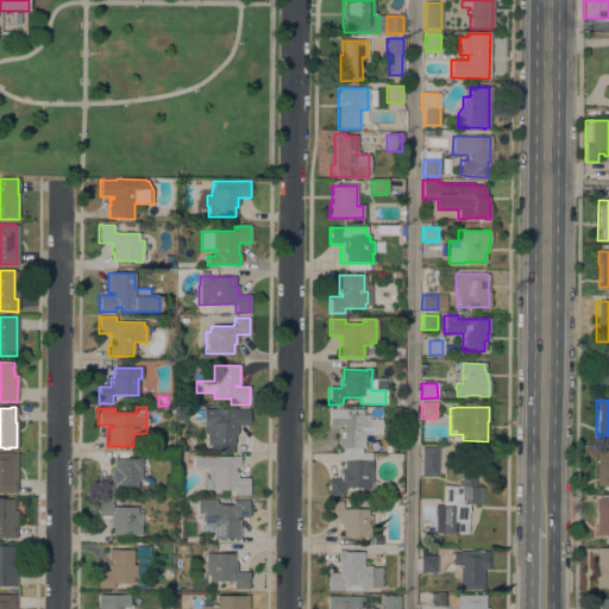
[(249,409),(249,426),(237,426),(237,434),(233,435),(233,445),(206,445),(206,435),(202,435),(202,409),(249,409)]
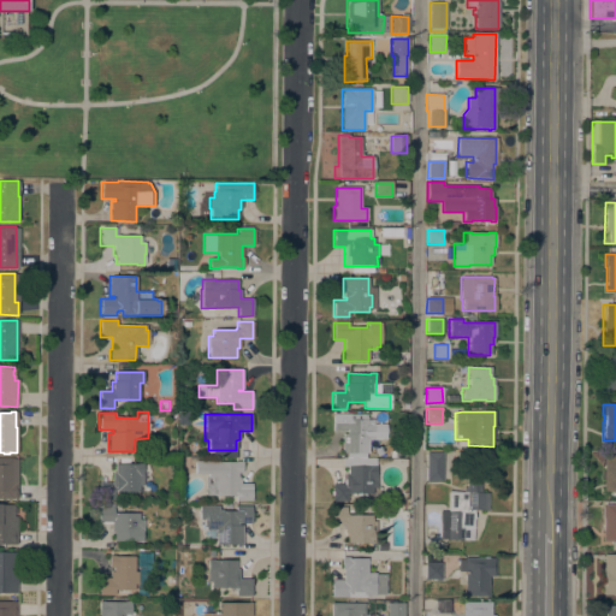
[(365,458),(345,458),(345,454),(342,454),(342,434),(347,434),(347,432),(332,432),(332,415),(366,415),(366,420),(372,420),(372,425),(385,425),(385,438),(368,438),(368,454),(365,454),(365,458)]
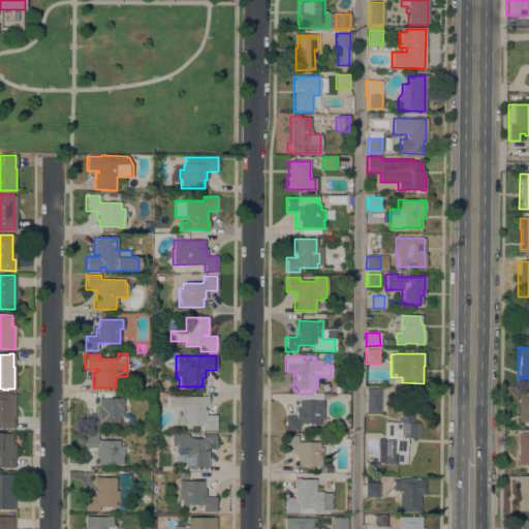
[(379,414),(365,414),(366,389),(379,389),(379,414)]
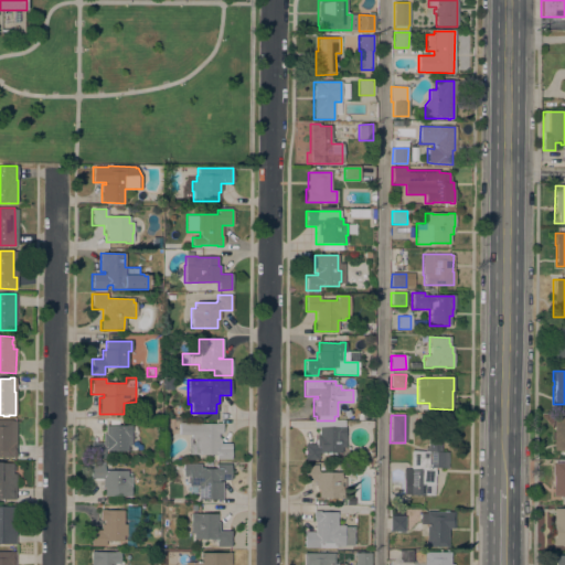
[(564,417),(564,455),(560,455),(560,451),(553,451),(553,440),(552,440),(552,433),(553,433),(553,427),(552,427),(552,422),(553,422),(553,417),(564,417)]
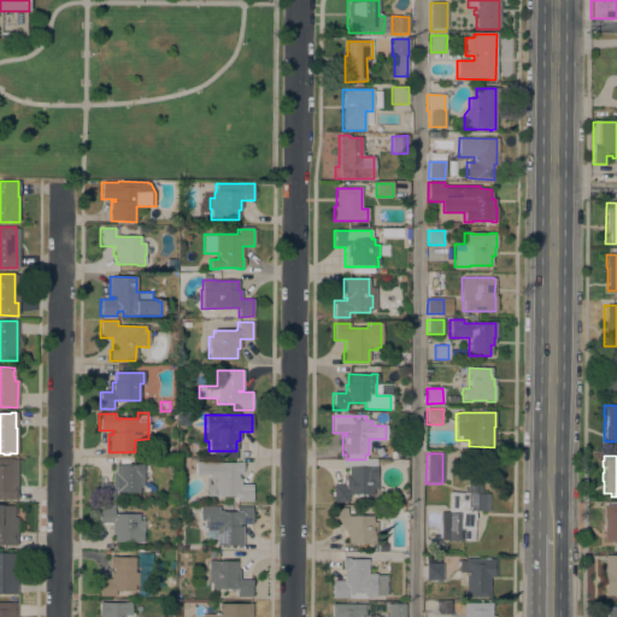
[(17,500),(0,500),(0,459),(12,459),(12,460),(17,460),(17,500)]
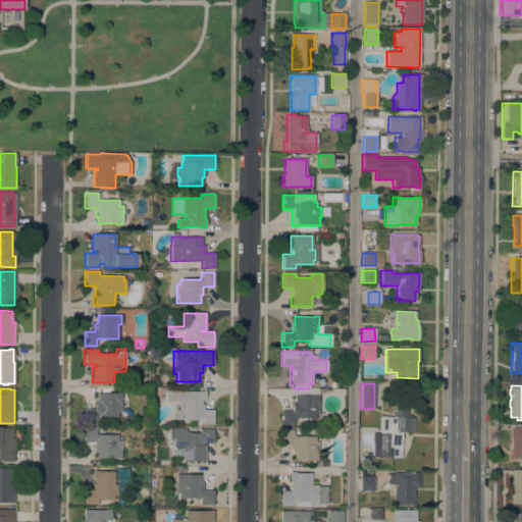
[(318,388),(318,404),(318,414),(315,414),(315,419),(294,419),(294,425),(280,425),(280,420),(280,417),(280,411),(291,411),(291,407),(292,407),(292,403),(295,403),(295,401),(294,401),(294,398),(295,398),(295,396),(290,396),(290,388),(318,388)]
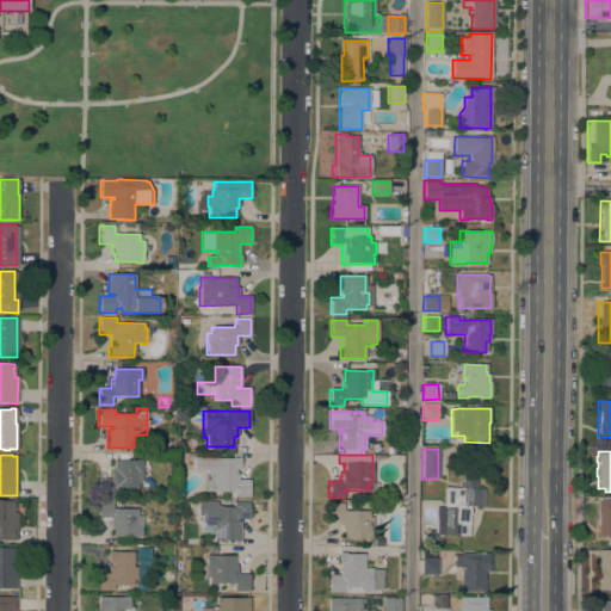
[(240,458),(240,469),(235,469),(235,474),(239,474),(239,480),(250,480),(250,497),(234,497),(234,492),(203,492),(204,474),(207,474),(207,470),(193,470),(193,458),(240,458)]
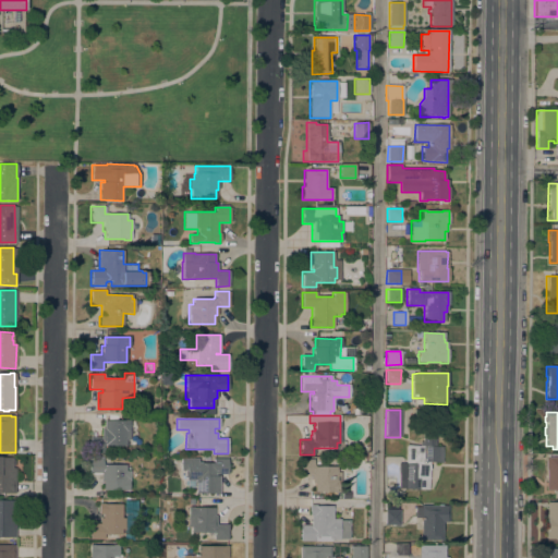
[(129,421),(129,429),(130,429),(130,440),(125,440),(125,446),(104,446),(104,452),(88,452),(88,437),(100,437),(101,428),(104,428),(104,421),(129,421)]
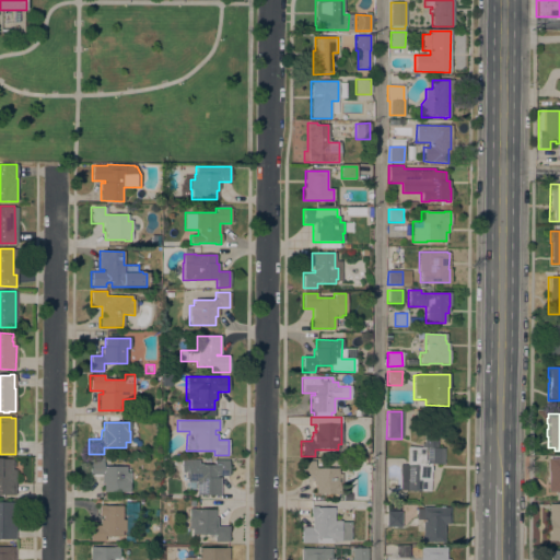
[(406,466),(407,447),(420,447),(420,444),(423,444),(423,438),(440,439),(439,448),(443,448),(443,465),(430,464),(430,467),(431,467),(431,471),(430,471),(429,492),(399,490),(398,465),(406,466)]
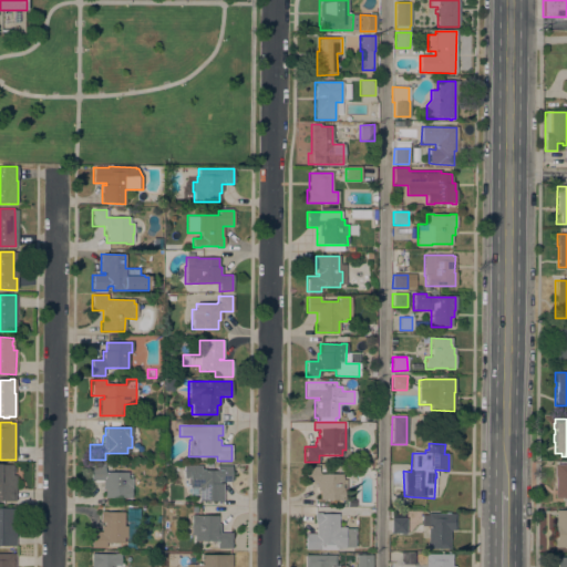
[(0,501),(0,464),(12,465),(11,467),(13,467),(13,474),(16,474),(14,502),(0,501)]
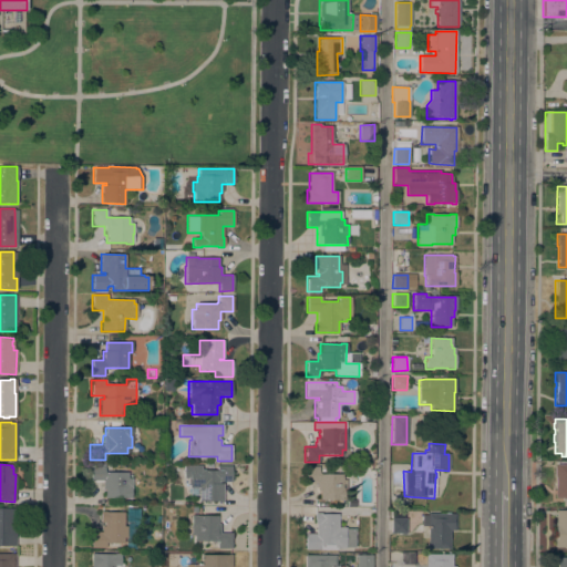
[(127,473),(127,478),(131,478),(131,498),(125,498),(104,498),(104,488),(102,488),(102,481),(90,481),(91,465),(104,465),(104,472),(127,473)]
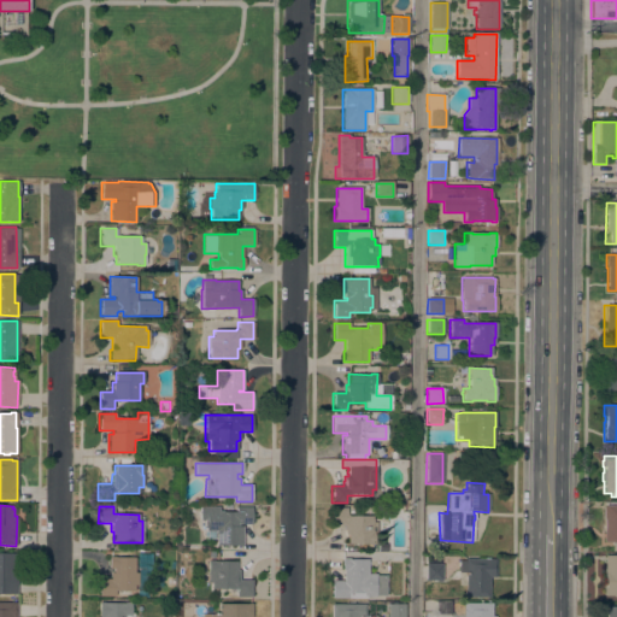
[(205,530),(205,519),(199,519),(199,506),(218,506),(218,511),(222,511),(222,512),(235,512),(235,507),(251,507),(251,524),(238,524),(238,527),(242,527),(242,546),(216,546),(216,530),(206,530),(205,530)]
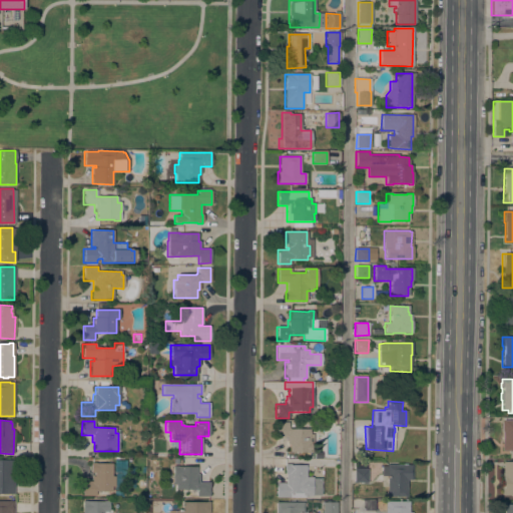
[(512,456),(512,451),(501,451),(501,431),(501,421),(512,421),(512,456)]
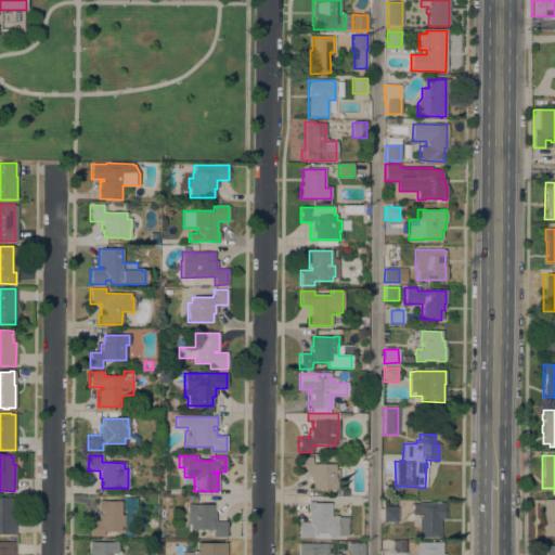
[(334,465),(334,470),(338,470),(338,489),(312,489),(312,481),(310,481),(310,472),(299,472),(299,457),(311,457),(311,465),(334,465)]
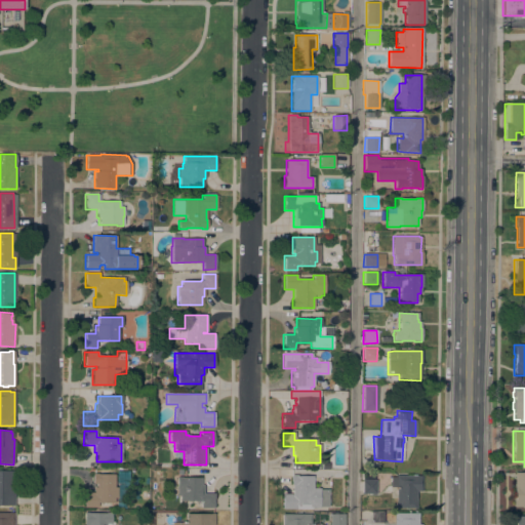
[(13,506),(0,505),(0,471),(14,471),(13,506)]
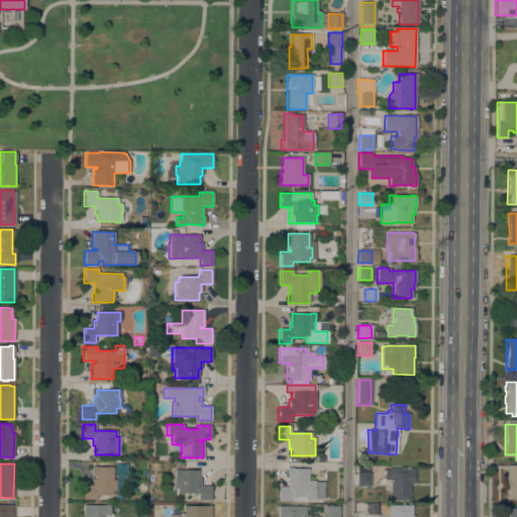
[(516,466),(516,501),(506,501),(506,466),(516,466)]
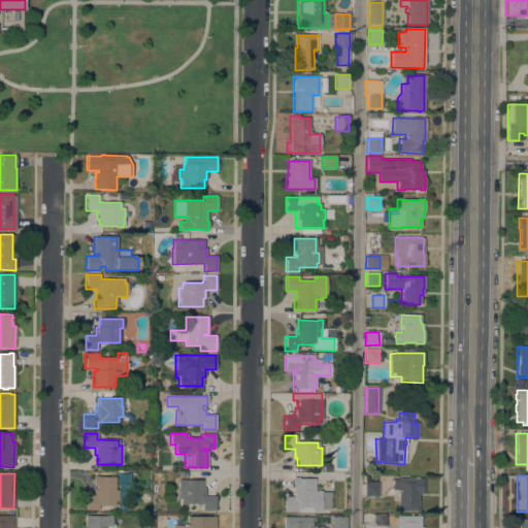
[(114,490),(118,490),(118,504),(114,504),(114,506),(96,505),(95,510),(84,510),(85,495),(94,495),(94,490),(96,490),(96,487),(93,487),(93,476),(98,476),(114,476),(114,490)]
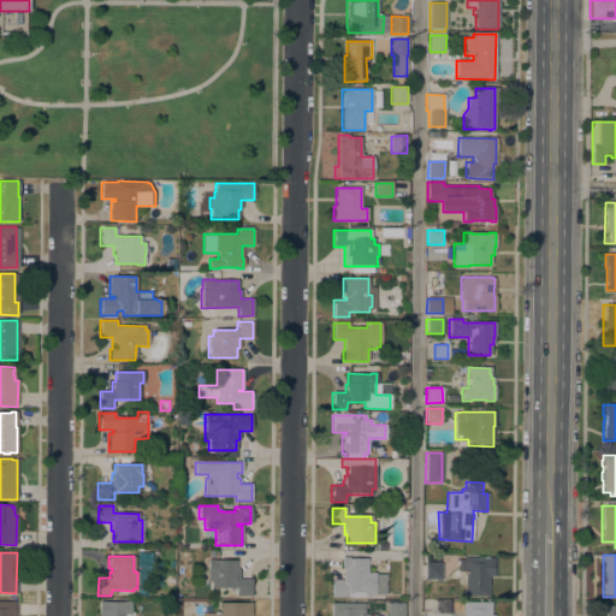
[(342,569),(341,569),(341,557),(366,558),(366,573),(374,573),(374,574),(385,574),(385,594),(374,594),(374,597),(365,597),(365,593),(362,593),(362,592),(347,592),(347,597),(331,597),(331,580),(342,580),(342,569)]
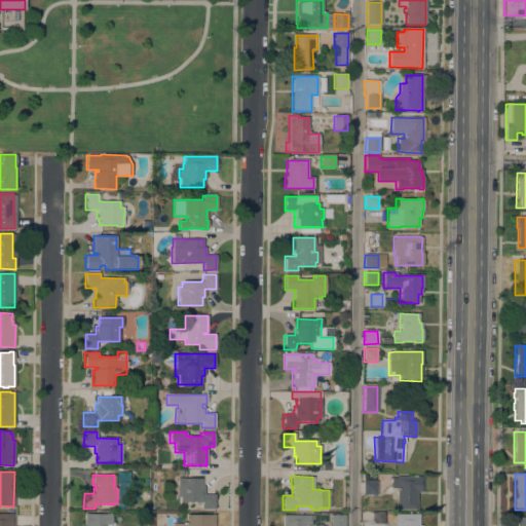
[(421,492),(416,492),(416,510),(397,510),(397,488),(390,488),(390,478),(397,478),(397,477),(412,477),(412,476),(416,476),(416,477),(421,477),(421,492)]
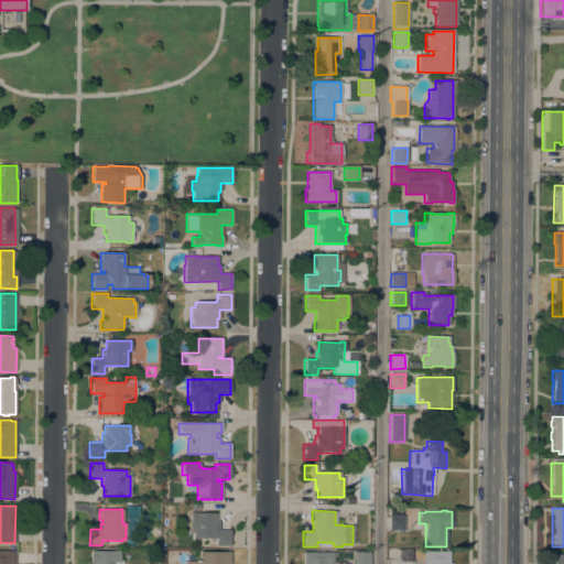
[(215,521),(218,521),(218,530),(230,530),(229,546),(216,546),(216,539),(193,538),(193,532),(188,532),(190,522),(190,512),(216,513),(215,521)]
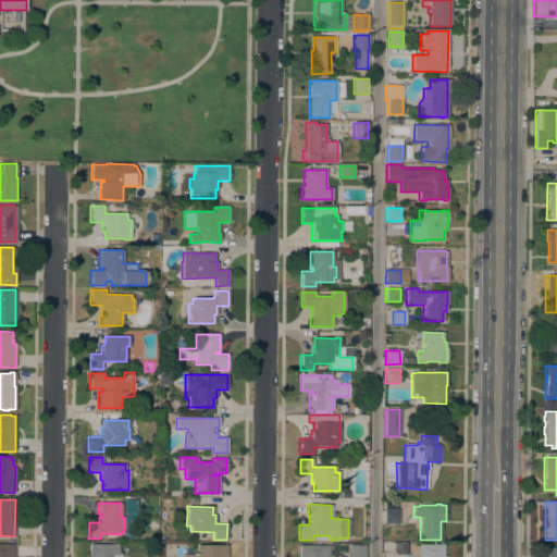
[(398,509),(398,524),(397,524),(397,525),(393,525),(393,524),(383,524),(383,509),(398,509)]
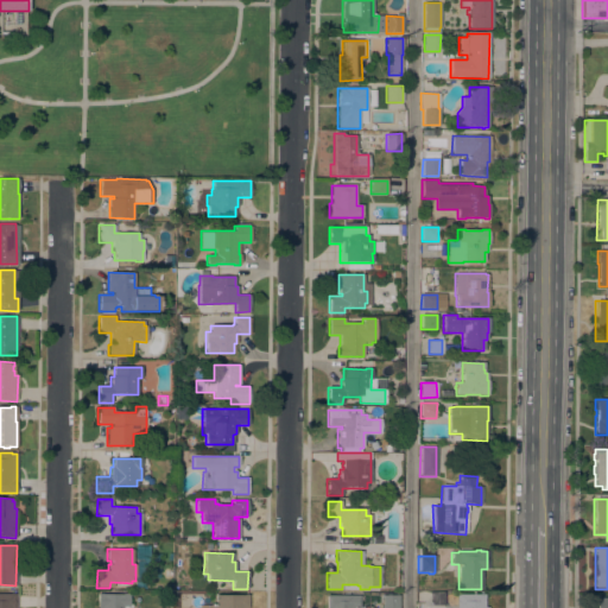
[(443,593),(443,606),(429,606),(429,593),(443,593)]
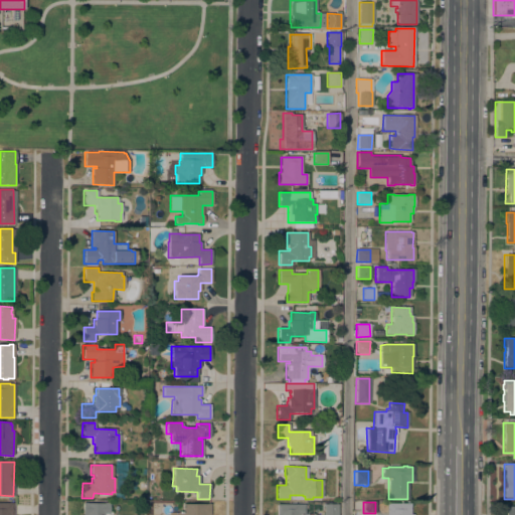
[(0,514),(0,503),(13,503),(13,514),(0,514)]
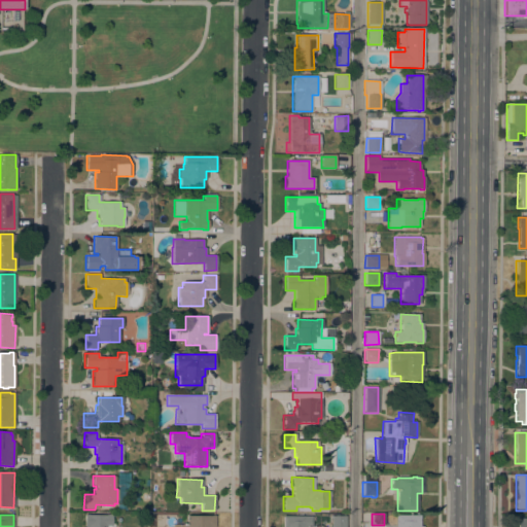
[(83,526),(83,515),(105,516),(105,515),(113,515),(113,526),(83,526)]
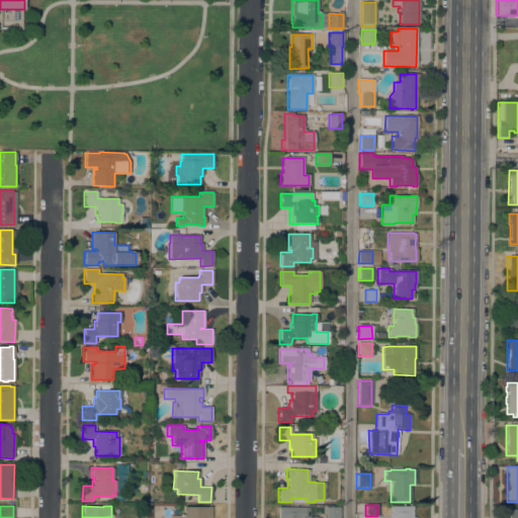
[(412,507),(412,517),(416,517),(387,517),(389,506),(412,507)]
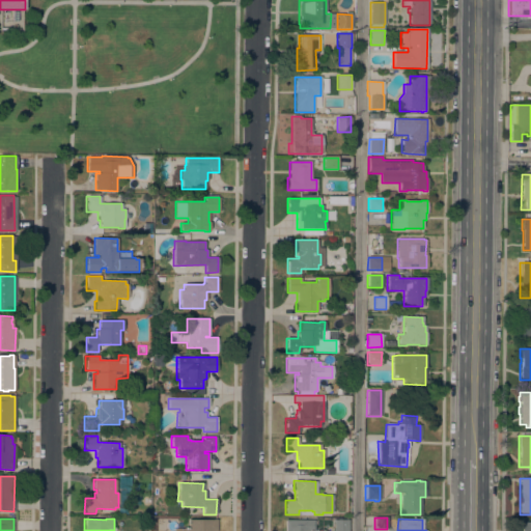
[(173,530),(173,529),(187,529),(188,520),(217,520),(216,530),(173,530)]
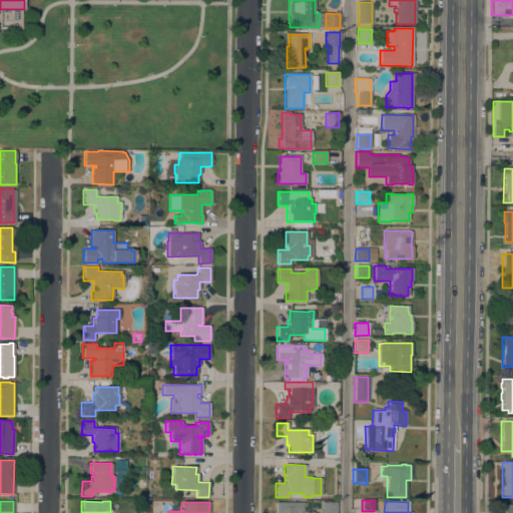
[(303,502),(303,512),(306,512),(275,512),(275,502),(303,502)]
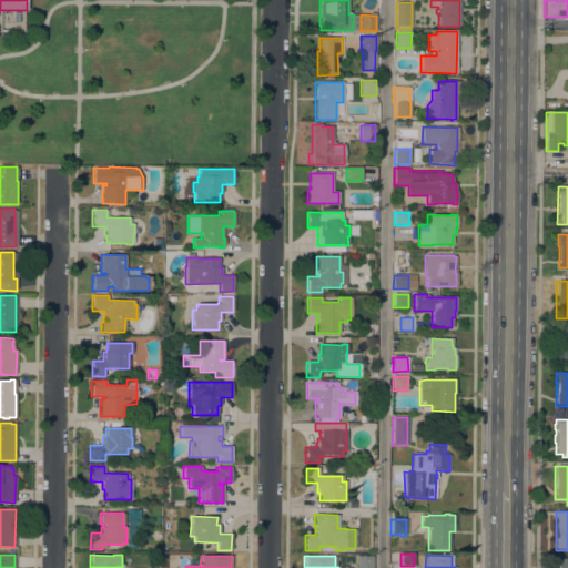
[(372,567),(356,567),(356,556),(372,556),(372,567)]
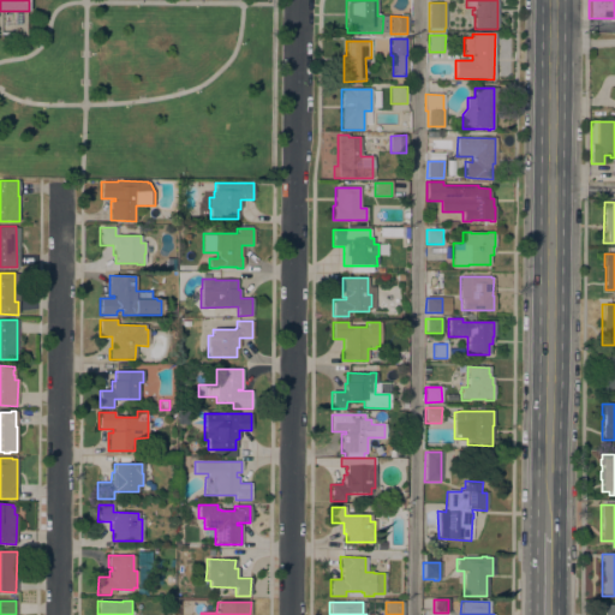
[(614,614),(603,614),(604,604),(614,604),(614,614)]
